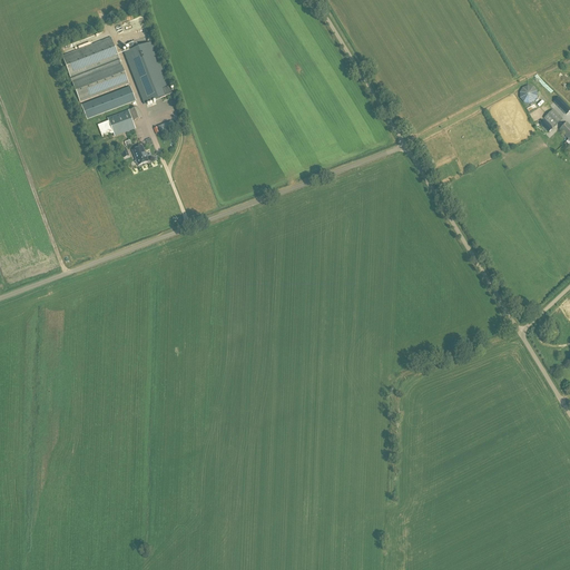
[(141,36),(143,39),(149,37),(147,30),(121,40),(123,42),(141,36)]
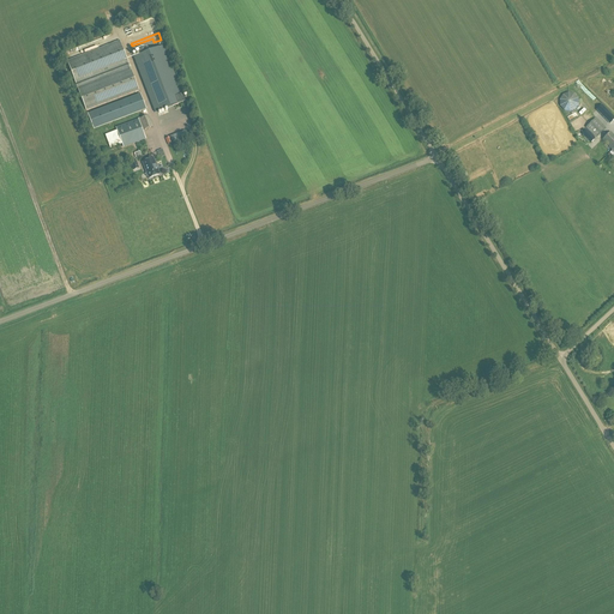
[(107,35),(88,42),(89,47),(103,42),(102,38),(108,37),(107,35)]
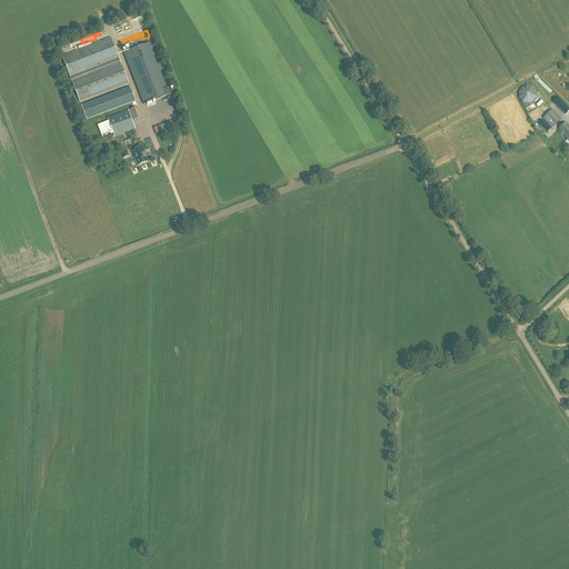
[(62,57),(80,103),(129,85),(111,38),(62,57)]
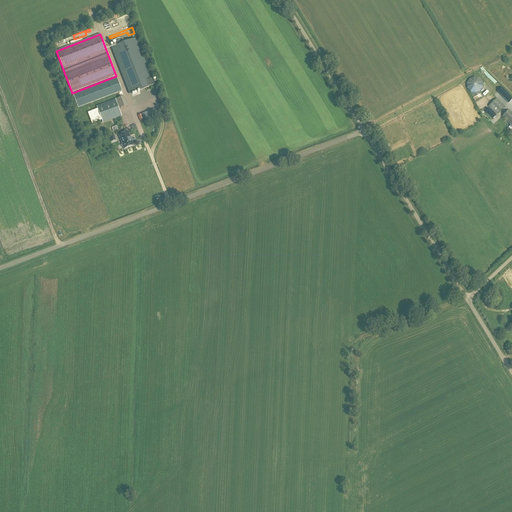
[(112,48),(129,94),(154,85),(137,39),(112,48)]
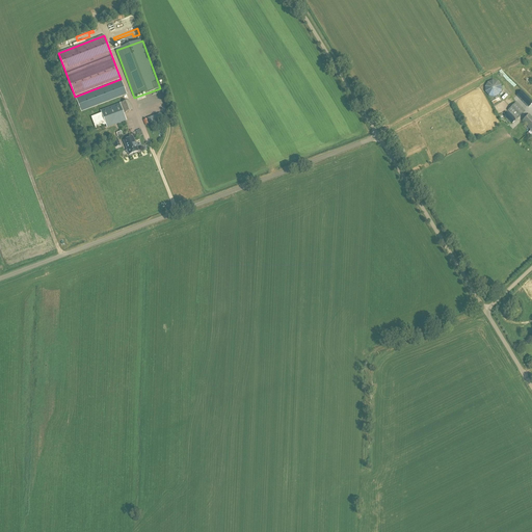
[(76,99),(81,112),(127,95),(122,81),(76,99)]
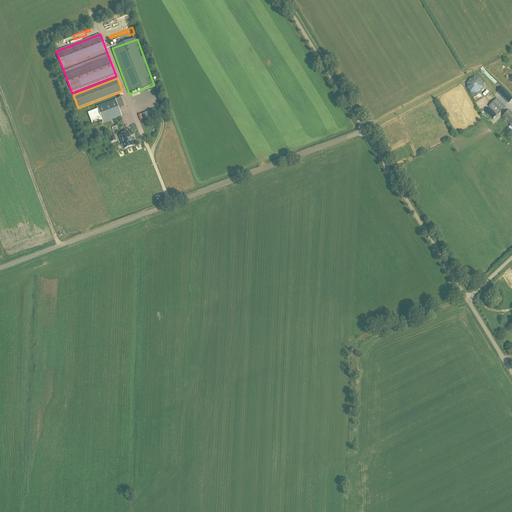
[(481,92),(483,88),(483,83),(480,79),(475,78),(470,79),(467,84),(468,89),(471,93),(476,94),(481,92)]
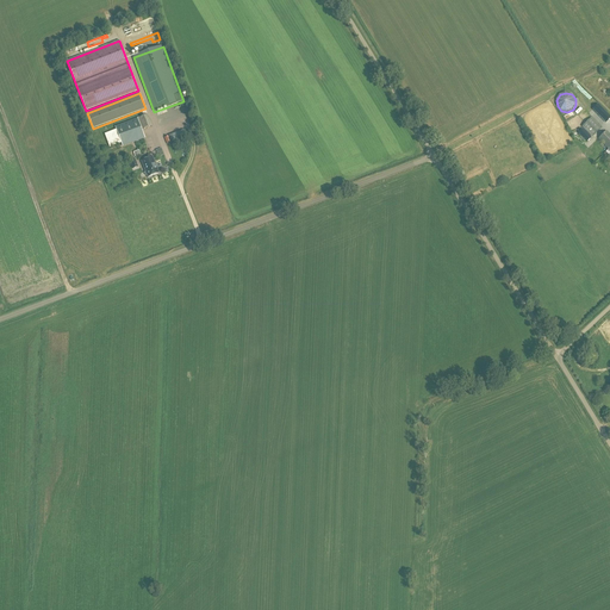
[(609,117),(601,109),(596,113),(605,124),(609,119),(609,117)]
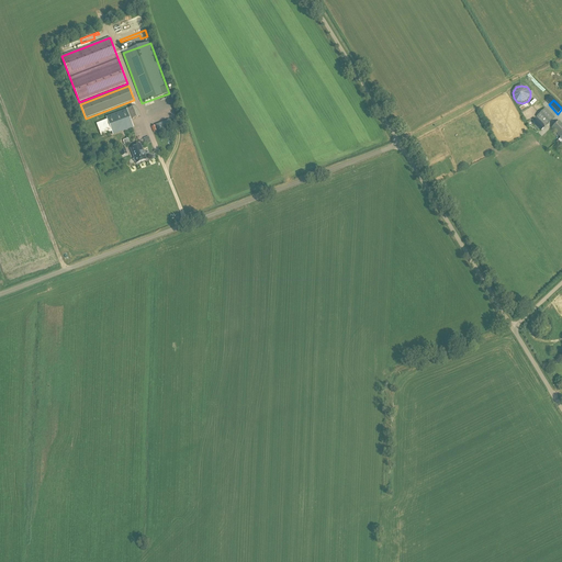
[(128,109),(132,120),(141,116),(136,105),(128,109)]
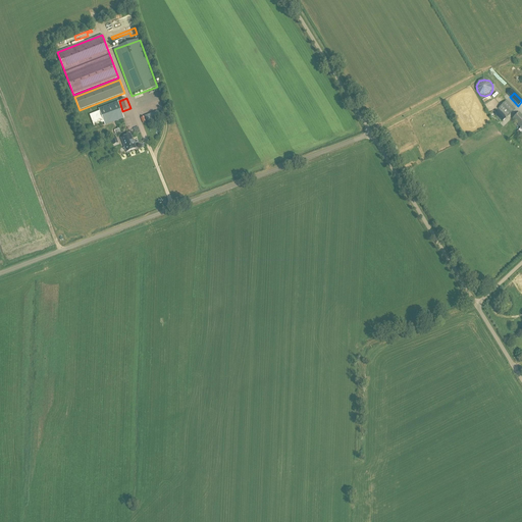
[(124,118),(117,101),(99,108),(100,111),(90,115),(95,126),(104,122),(105,125),(124,118)]
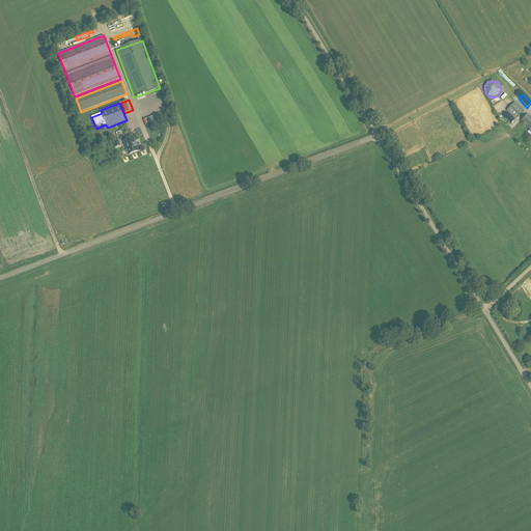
[(507,111),(514,119),(523,111),(515,104),(507,111)]
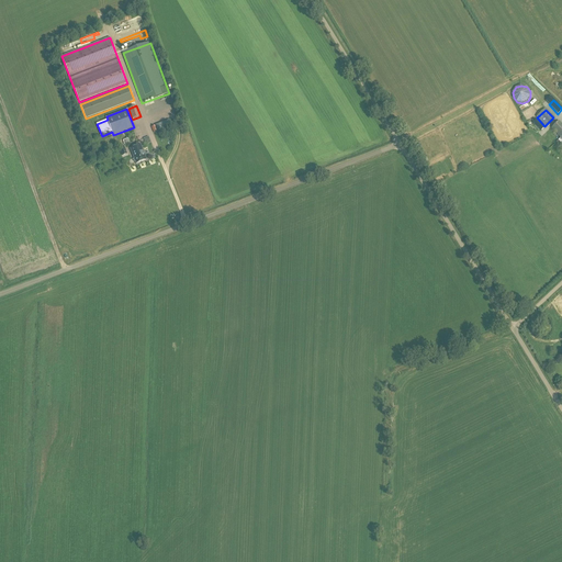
[(537,119),(532,123),(537,127),(536,127),(537,130),(538,128),(541,132),(546,127),(537,119)]
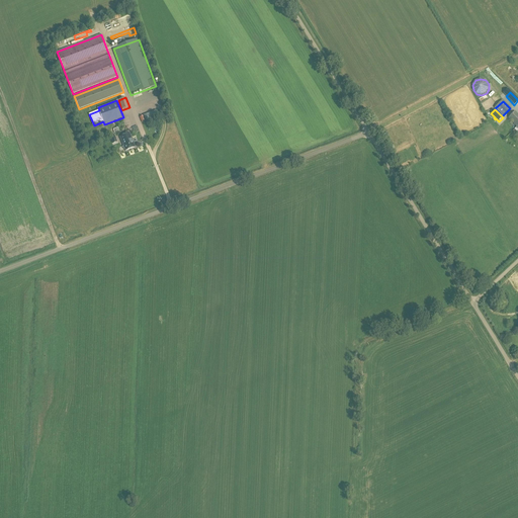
[(140,117),(142,123),(158,118),(156,111),(140,117)]
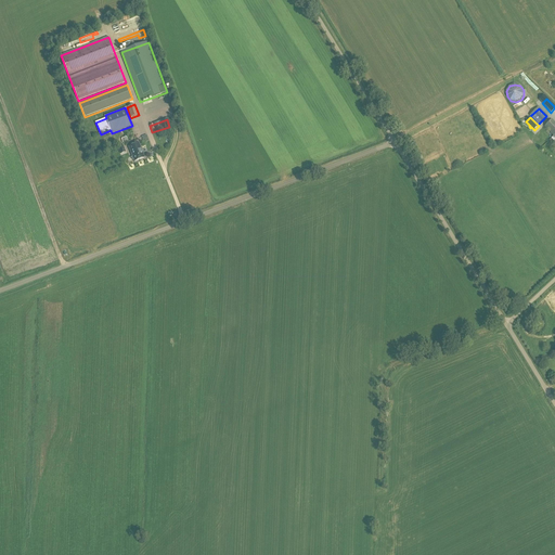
[(544,127),(554,137),(554,123),(552,120),(544,127)]
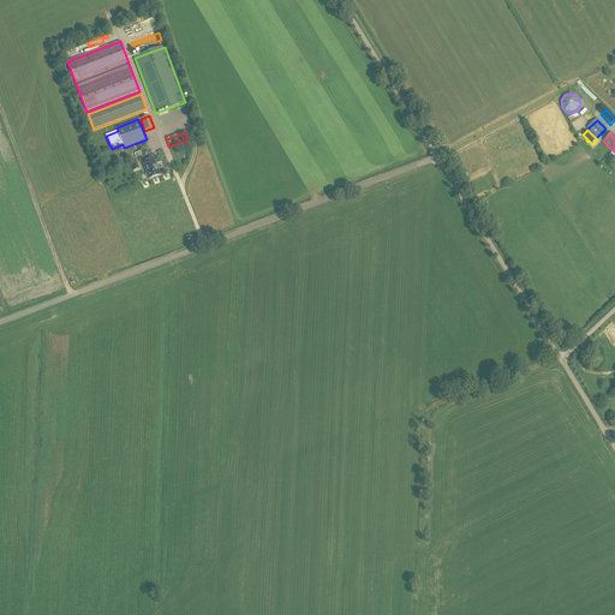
[(155,159),(143,163),(147,174),(148,178),(149,177),(149,179),(161,175),(155,159)]
